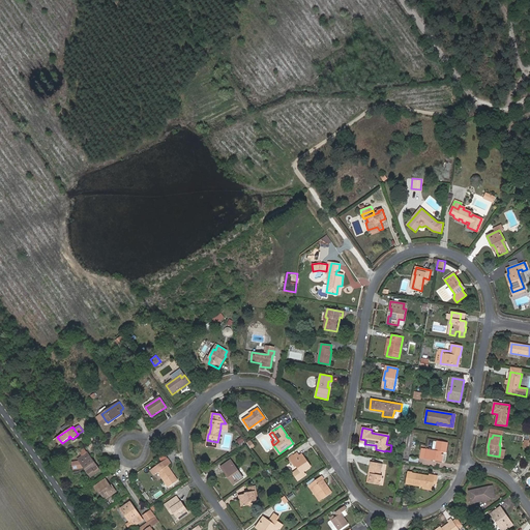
[(427,449),(424,459),(442,462),(444,452),(446,452),(448,443),(437,441),(436,450),(427,449)]
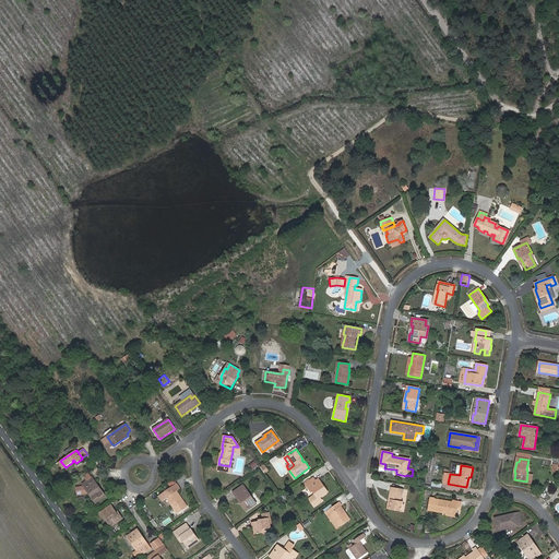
[(515,473),(514,472),(513,480),(531,484),(533,475),(527,474),(526,482),(514,479),(515,473)]
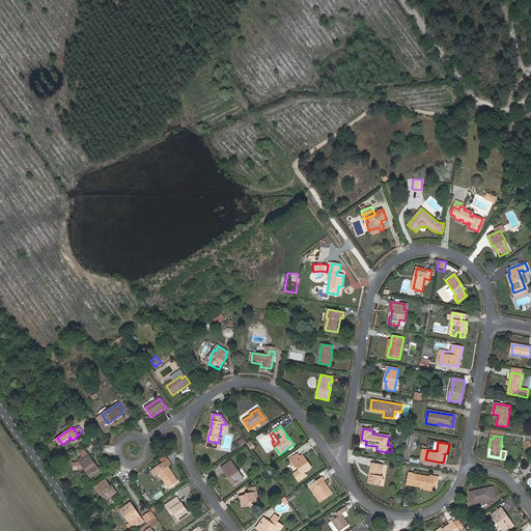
[(80,462),(89,476),(99,469),(95,465),(94,465),(92,462),(93,460),(87,453),(83,456),(78,459),(80,462)]
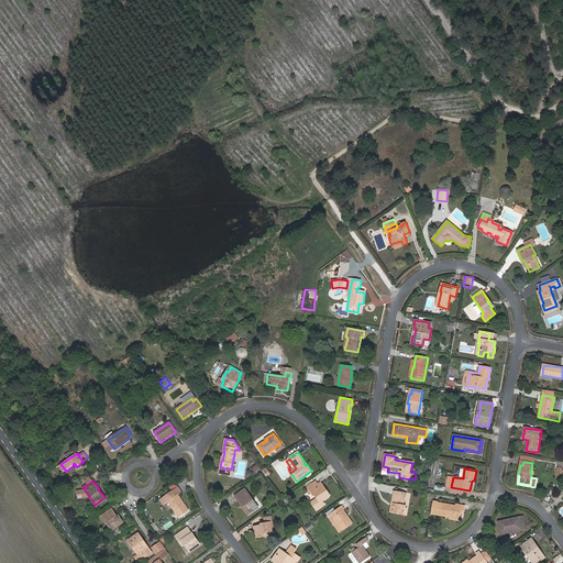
[(318,498),(311,503),(317,510),(324,505),(322,501),(330,496),(320,483),(318,484),(316,482),(308,487),(313,496),(316,495),(318,498)]
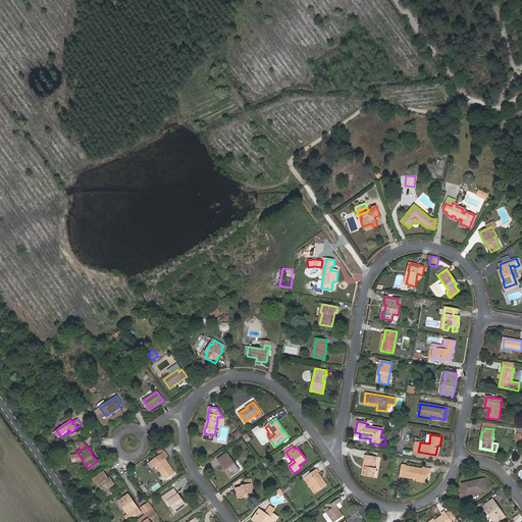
[(165,452),(148,463),(152,468),(155,465),(165,480),(175,473),(164,459),(168,456),(165,452)]
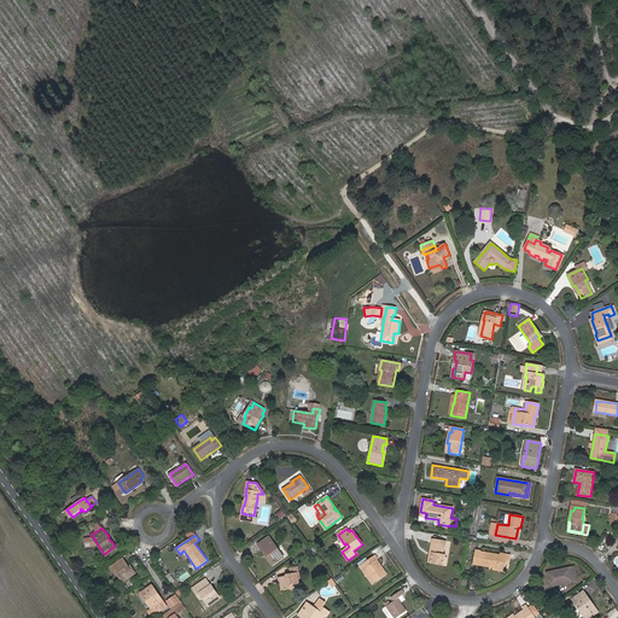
[(261,549),(266,554),(267,553),(270,559),(269,560),(273,565),(283,557),(268,537),(260,543),(263,548),(261,549)]
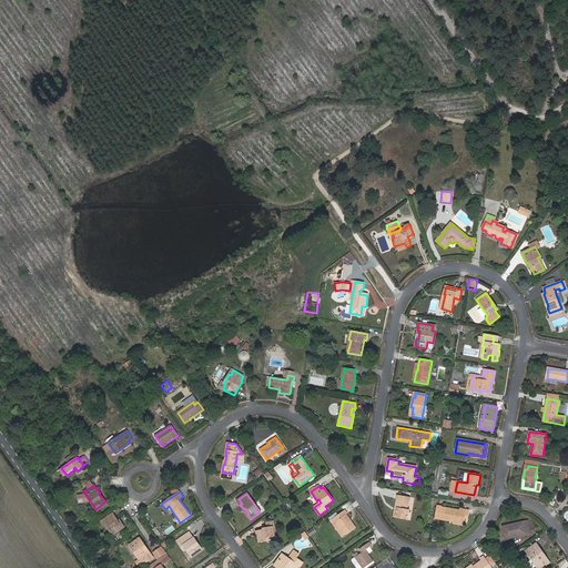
[(397,495),(395,507),(396,508),(395,517),(408,519),(409,509),(408,509),(406,509),(407,505),(405,505),(405,500),(409,501),(411,497),(397,495)]
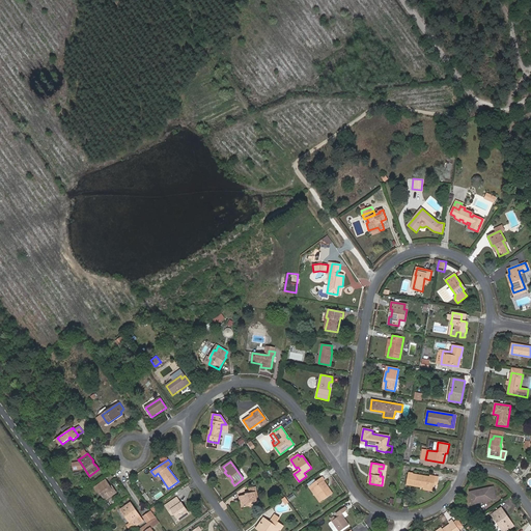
[(99,469),(89,476),(91,478),(101,471),(99,469)]
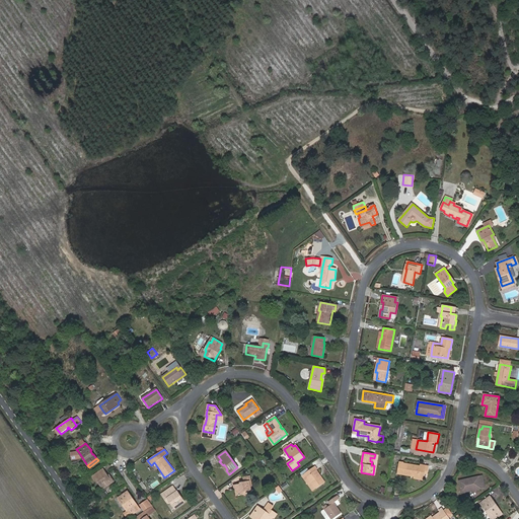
[(420,466),(399,463),(398,473),(402,474),(401,474),(414,476),(418,477),(419,473),(425,474),(427,466),(420,465),(420,466)]
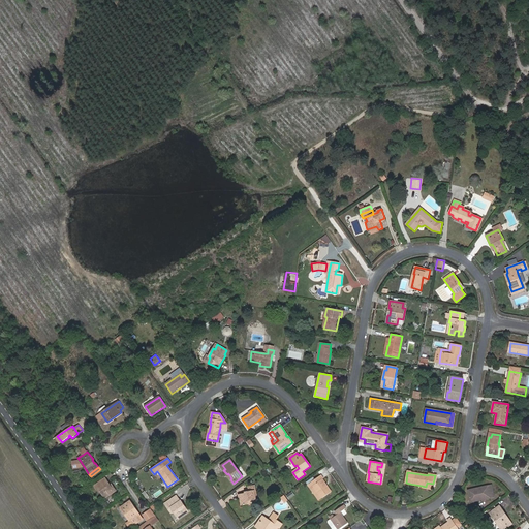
[(311,483),(322,498),(332,492),(322,479),(323,478),(321,475),(311,483)]
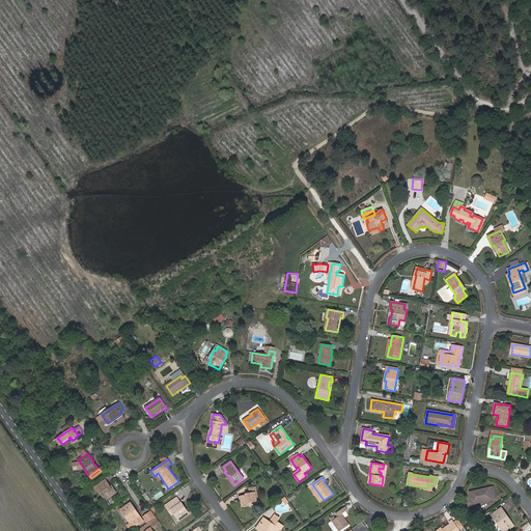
[(98,490),(101,494),(106,501),(116,493),(114,490),(113,491),(110,486),(105,479),(94,487),(96,491),(98,490)]
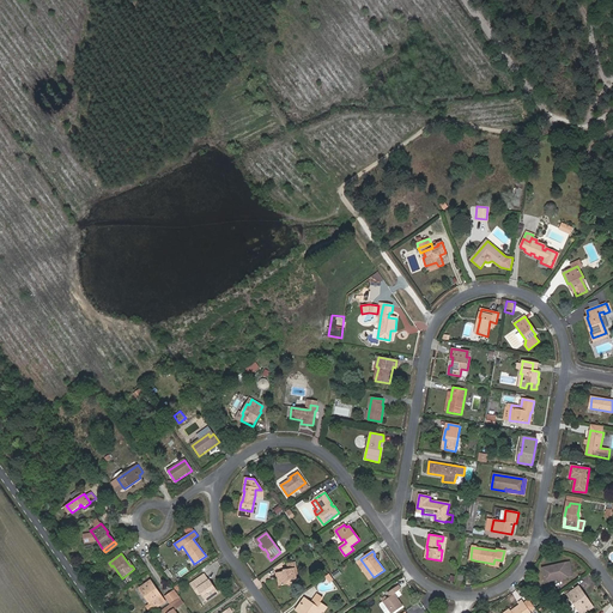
[(369,580),(374,577),(360,559),(357,562),(369,580)]
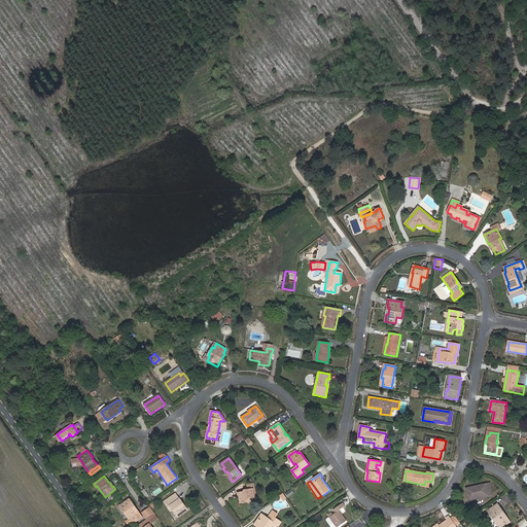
[(466,488),(468,498),(492,493),(490,483),(466,488)]
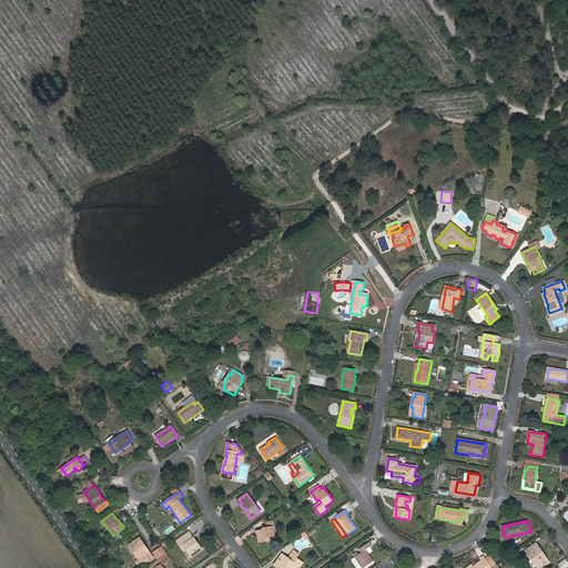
[(263,529),(257,530),(259,536),(256,536),(259,543),(266,541),(265,538),(270,538),(275,537),(275,534),(273,526),(275,526),(274,521),(266,523),(267,527),(263,528),(263,529)]
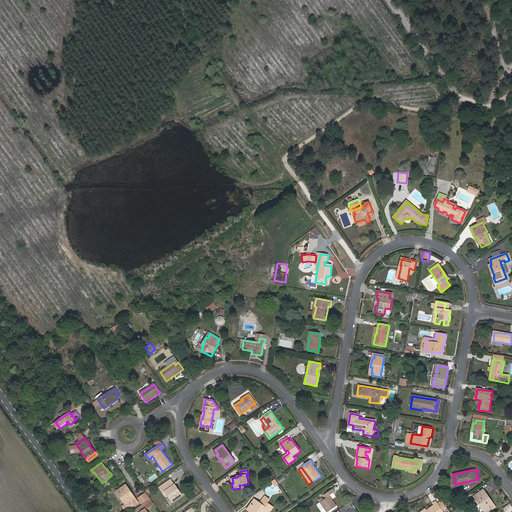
[(164,490),(168,495),(173,502),(180,496),(177,491),(179,490),(175,485),(174,485),(170,479),(159,488),(162,491),(164,490)]
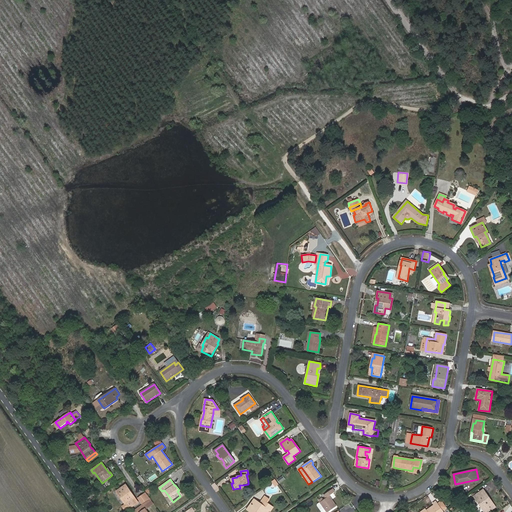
[(121,492),(118,494),(125,505),(127,504),(129,507),(137,501),(135,498),(134,498),(130,492),(131,492),(126,485),(119,489),(121,492)]
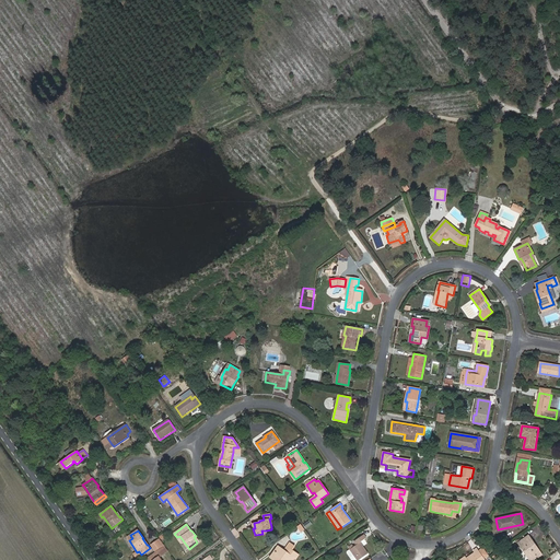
[(364,535),(354,541),(357,545),(353,547),(352,545),(349,547),(350,549),(358,559),(359,559),(368,553),(360,543),(366,538),(364,535)]
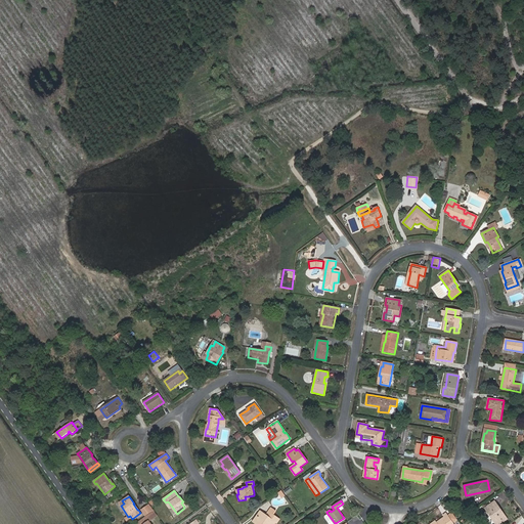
[(485,509),(495,523),(496,523),(505,519),(498,510),(500,509),(494,501),(485,509)]
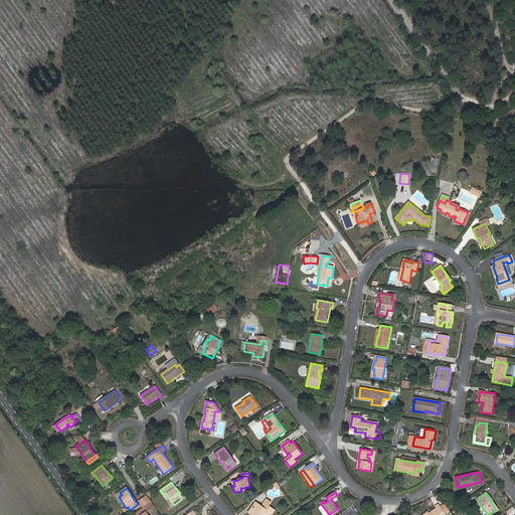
[(496,510),(488,514),(491,514),(499,510),(492,500),(490,501),(496,510)]
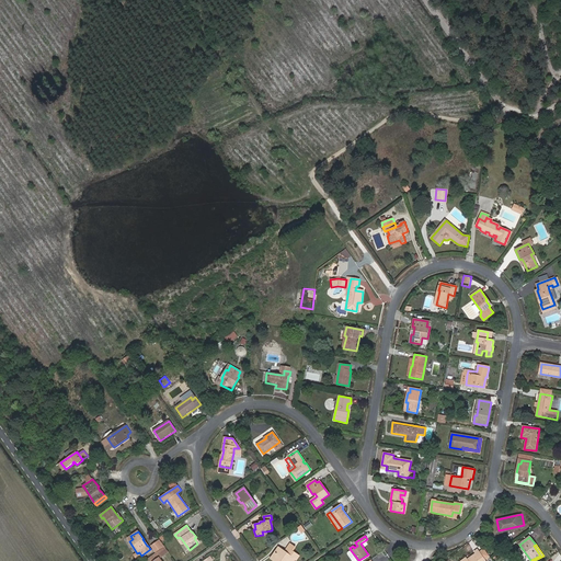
[(159,558),(169,552),(164,547),(147,559),(148,560),(152,560),(159,557),(159,558)]
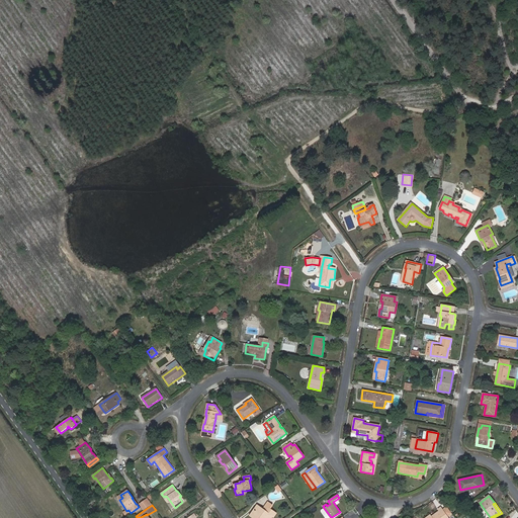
[(257,505),(254,510),(256,511),(253,515),(256,517),(271,517),(273,517),(274,517),(276,514),(269,509),(267,512),(263,509),(257,505)]
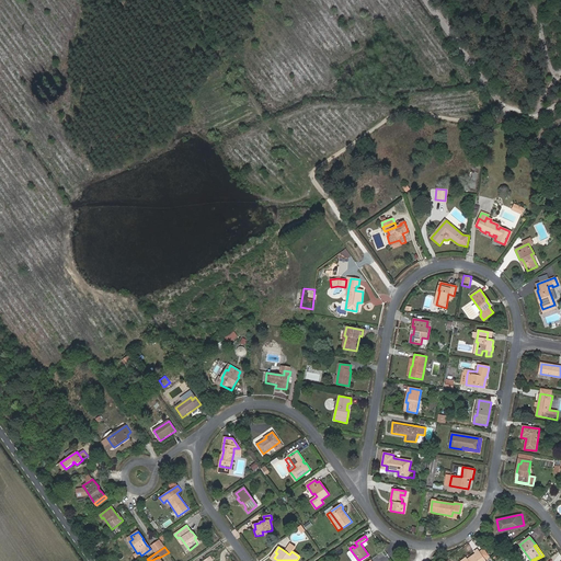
[(476,554),(470,559),(471,560),(470,560),(468,560),(466,558),(461,560),(485,560),(478,550),(474,552),(476,554)]
